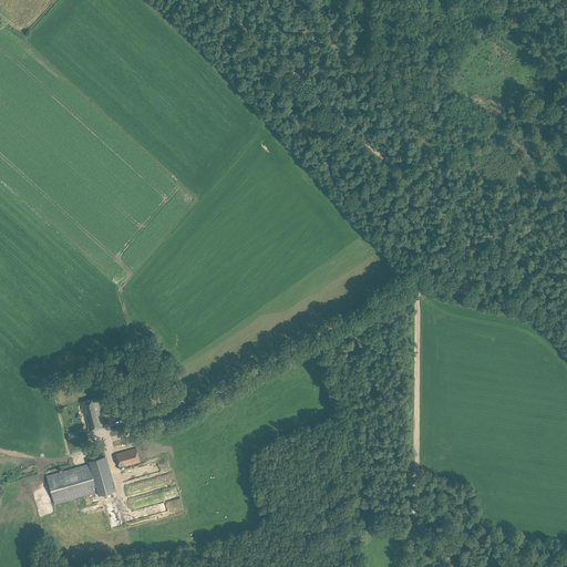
[(183,395),(167,401),(171,409),(186,403),(183,395)]
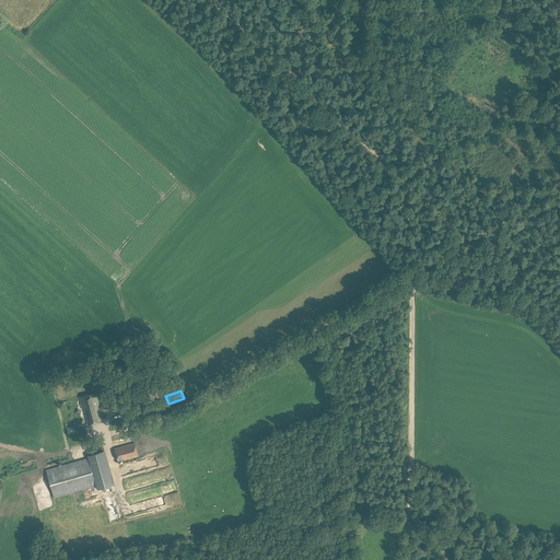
[(102,421),(97,405),(98,405),(95,394),(80,397),(83,409),(84,409),(89,426),(102,421)]
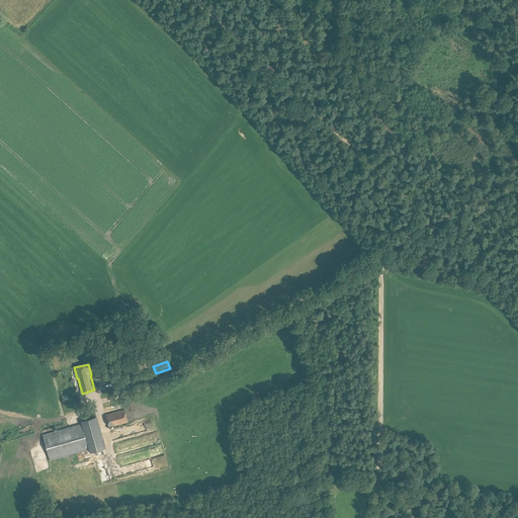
[(137,373),(123,378),(126,385),(140,380),(137,373)]
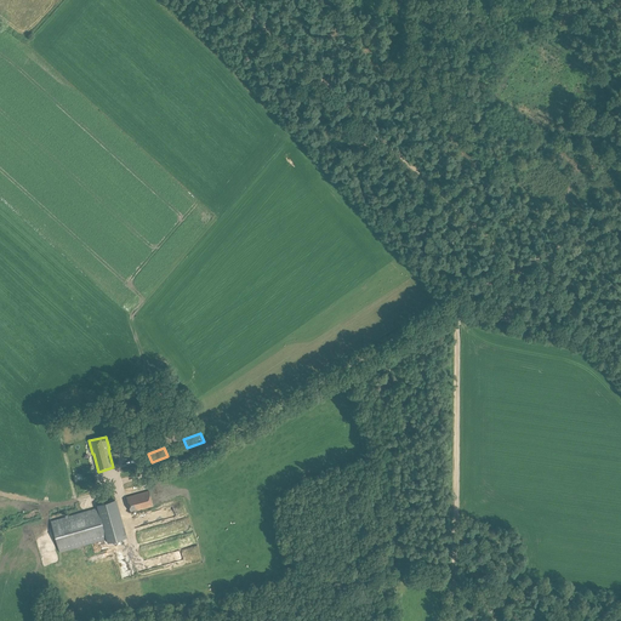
[(127,496),(131,512),(154,506),(149,490),(127,496)]
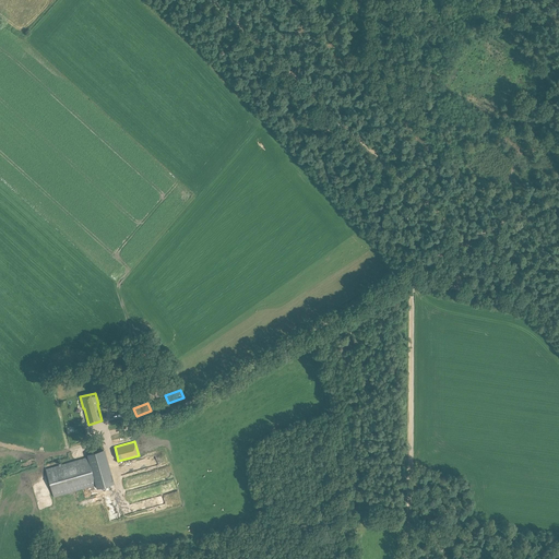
[(88,458),(98,490),(115,485),(105,452),(88,458)]
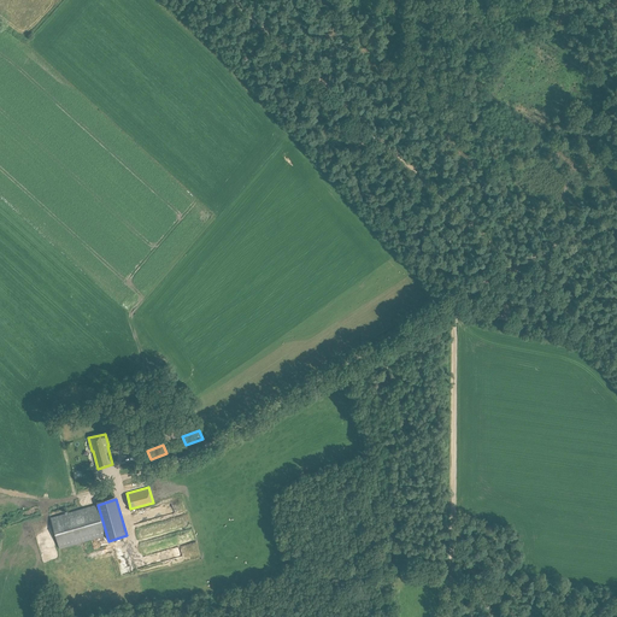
[(106,536),(98,505),(51,517),(59,548),(106,536)]
